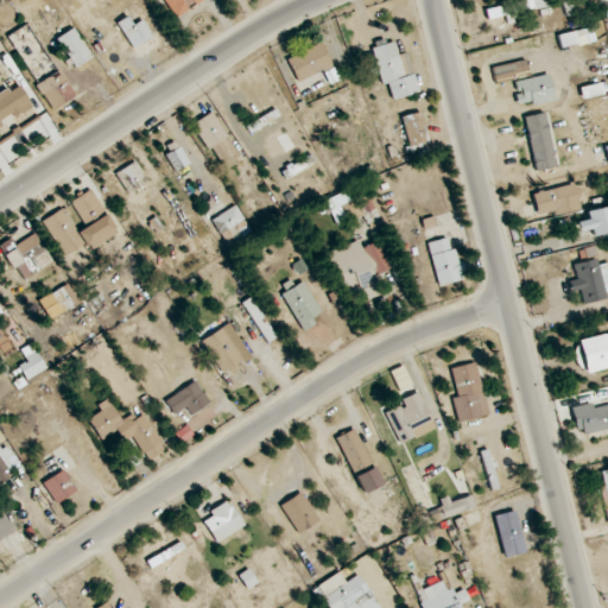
[(203,2),(202,0),(163,0),(175,19),(203,2)]
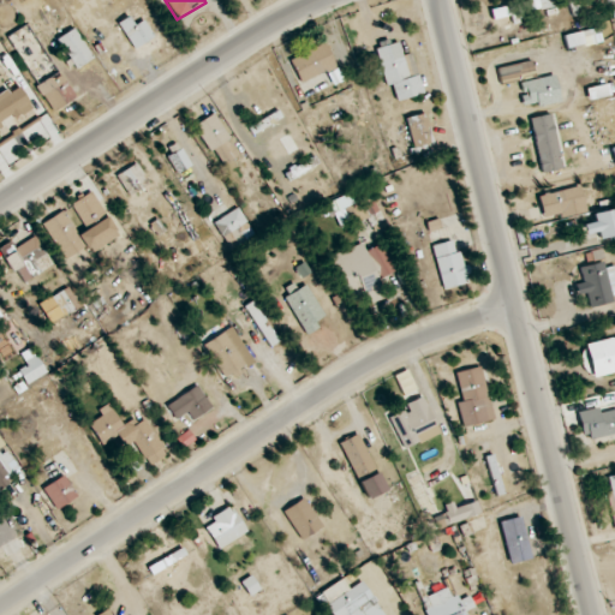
[(532,0),(491,9),(494,21),(555,9),(553,0),(532,0)]
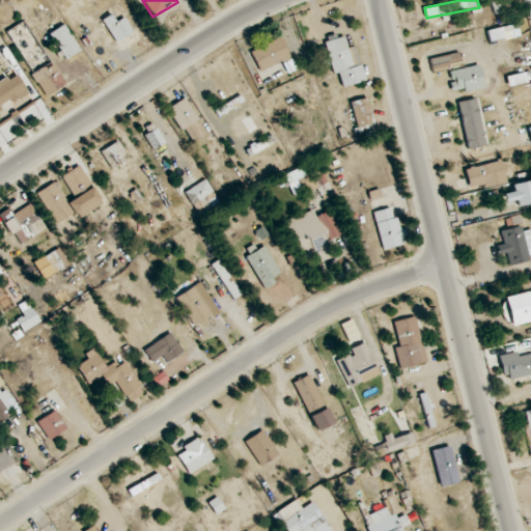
[(505,0),(493,0),(493,11),(505,11),(505,0)]
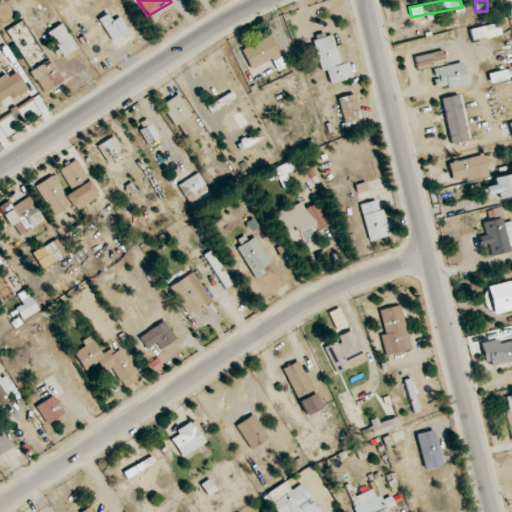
[(128,32),(120,17),(110,22),(106,15),(98,19),(111,41),(128,32)]
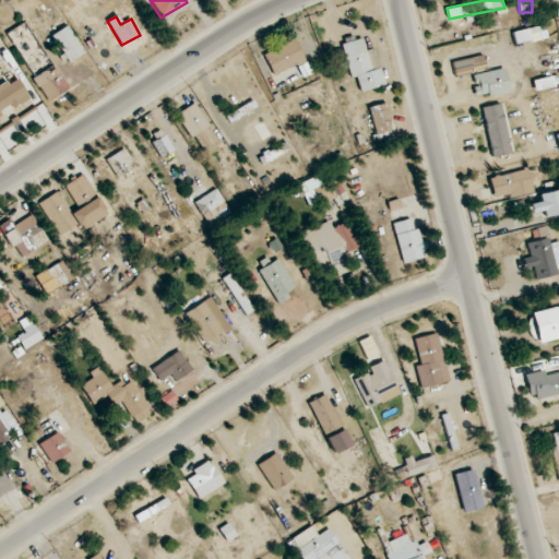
[(19,54),(34,47),(24,25),(9,32),(19,54)]
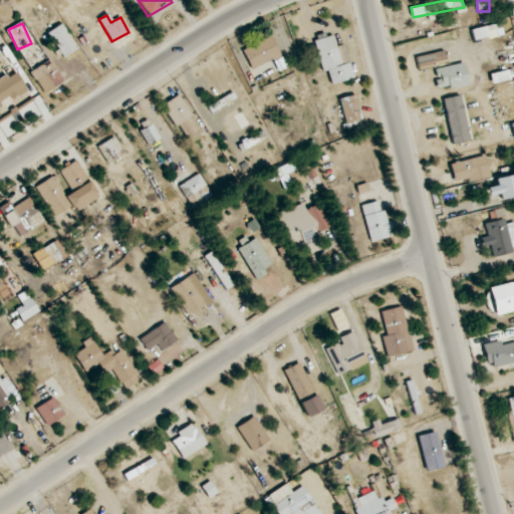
[(472,29),(474,41),(503,36),(501,23),(472,29)]
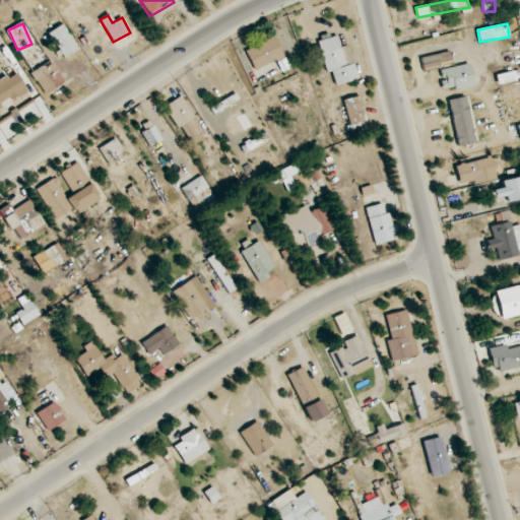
[(79,49),(62,24),(48,34),(65,59),(79,49)]
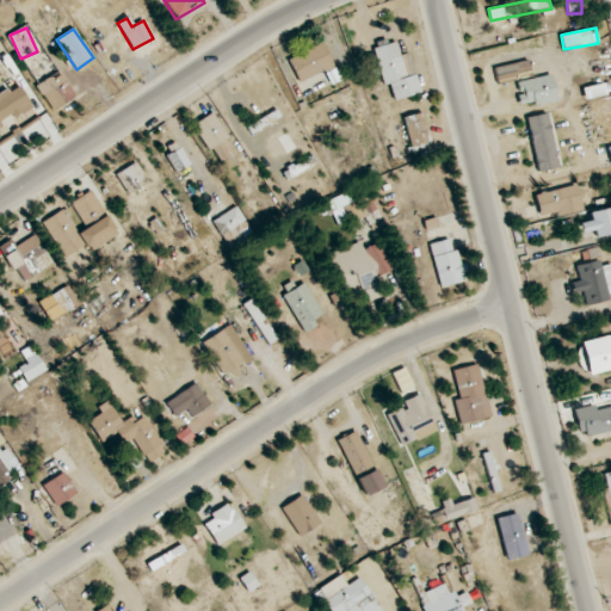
[(388,102),(421,94),(417,73),(403,75),(396,39),(375,43),(388,102)]
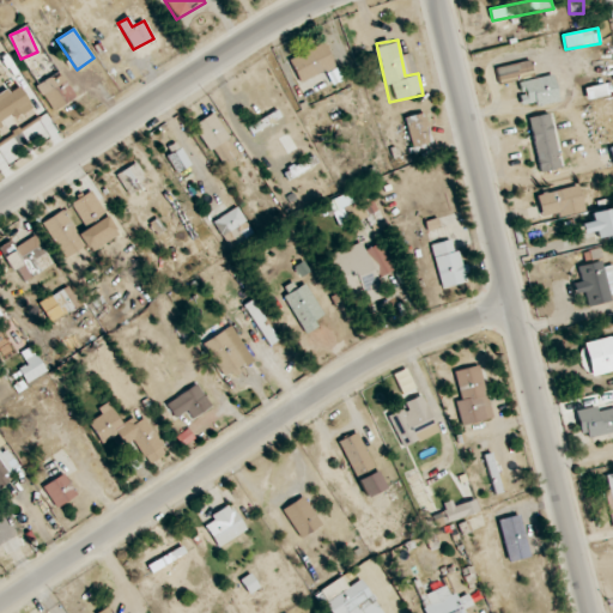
[(289,60),(299,83),(337,67),(326,43),(289,60)]
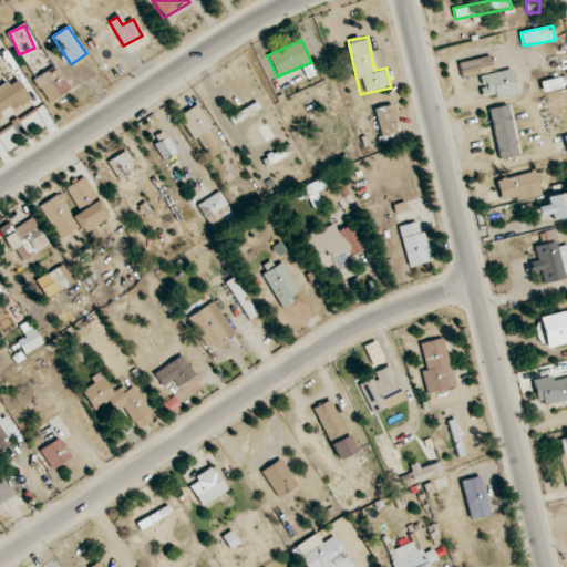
[(462,78),(494,70),(491,55),(459,63),(462,78)]
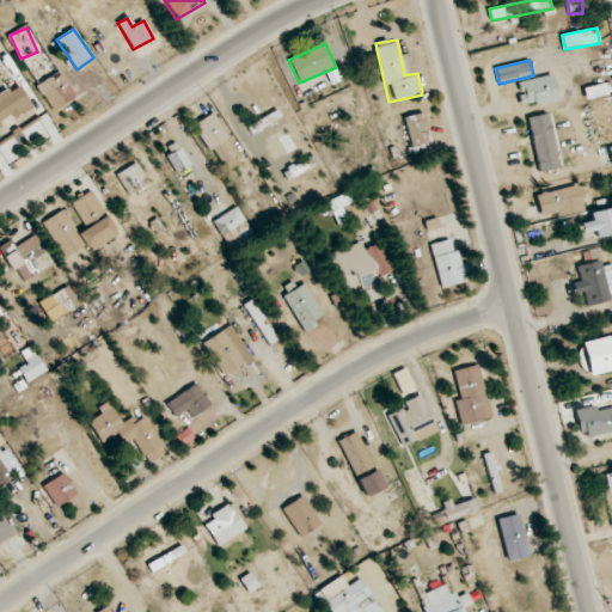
[(37,84),(50,111),(75,99),(62,72),(37,84)]
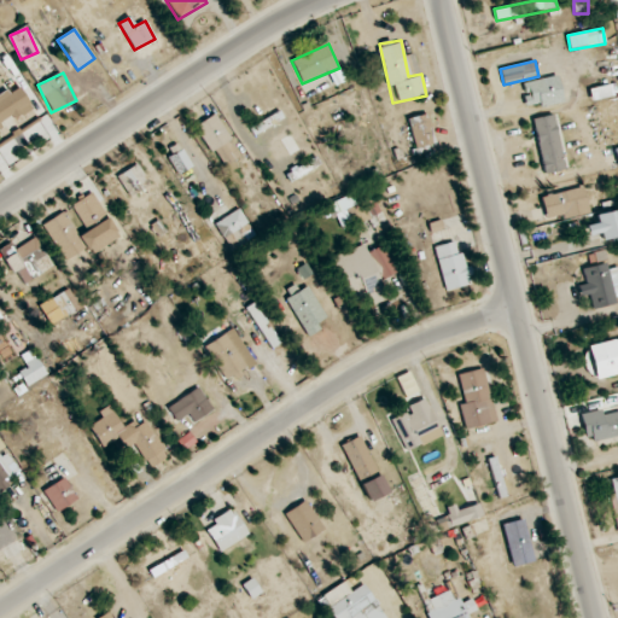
[(528,110),(564,103),(558,76),(522,83),(528,110)]
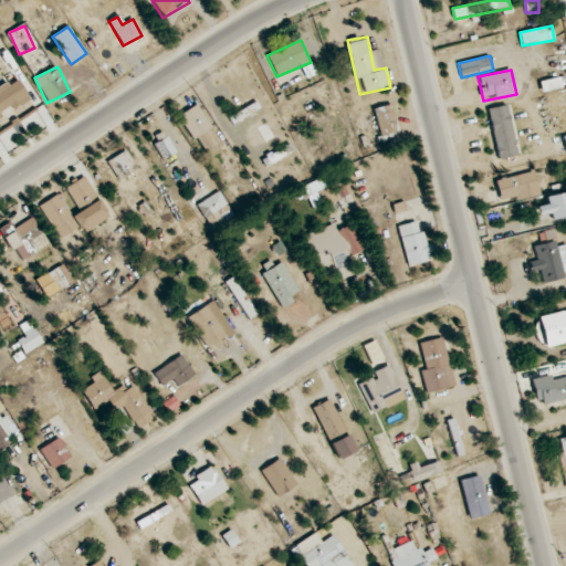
[(178,117),(203,154),(222,140),(197,104),(178,117)]
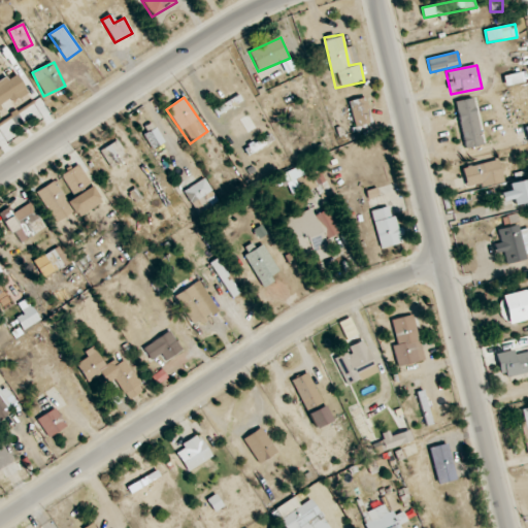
[(349,101),(355,127),(372,123),(366,97),(349,101)]
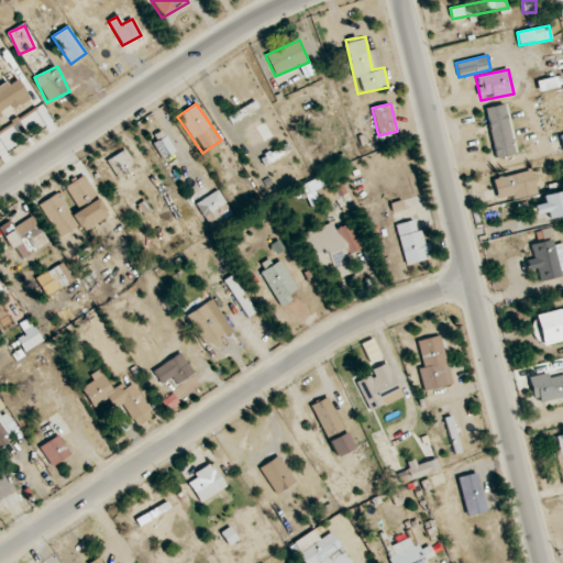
[(496,158),(516,154),(506,103),(486,108),(496,158)]
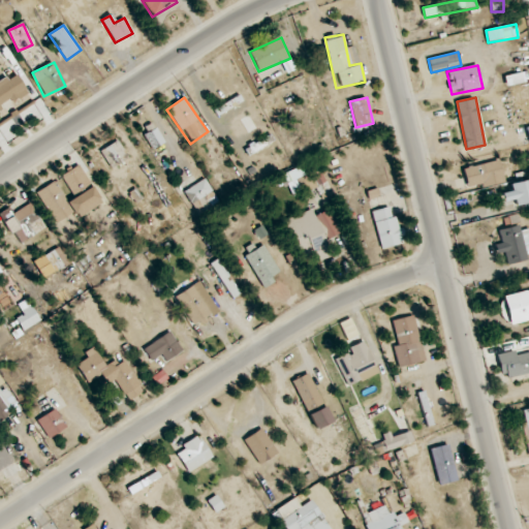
[(112,169),(129,158),(118,141),(100,152),(112,169)]
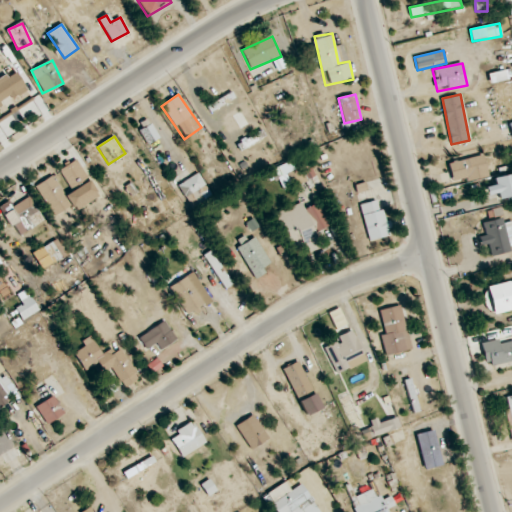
[(490,178),(485,155),(448,162),(453,185),(490,178)]
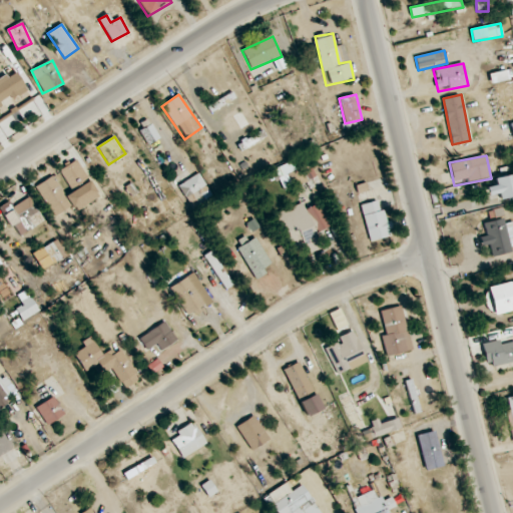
[(36,185),(51,213),(70,203),(74,210),(98,197),(77,159),(57,170),(59,173),(36,185)]
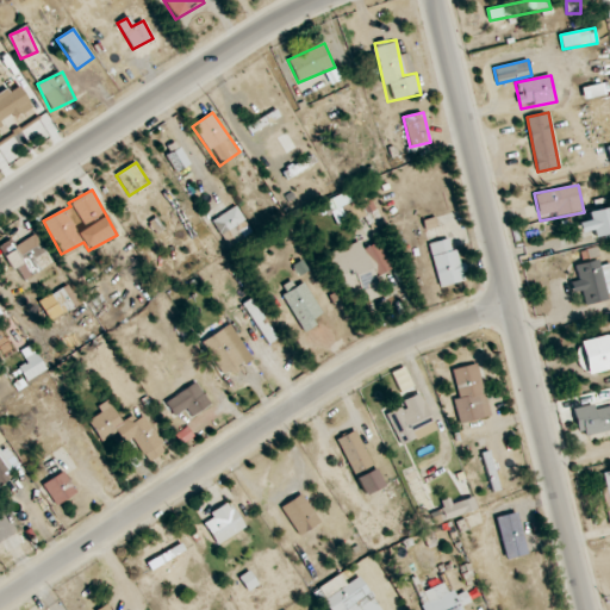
[(337,229),(374,211),(368,198),(358,204),(350,190),(324,203),(337,229)]
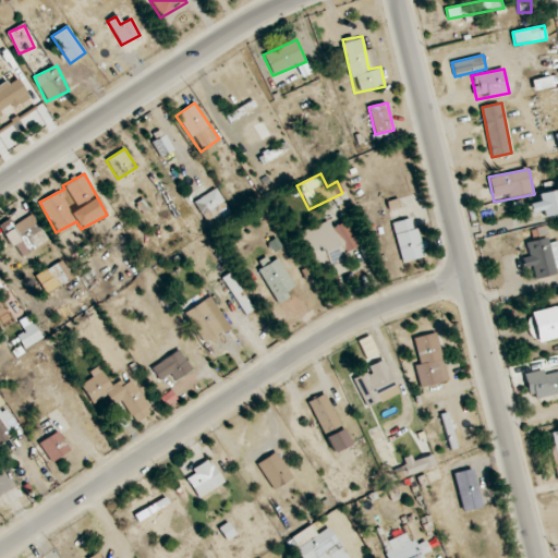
[(530,206),(545,223),(557,211),(557,195),(552,187),(530,206)]
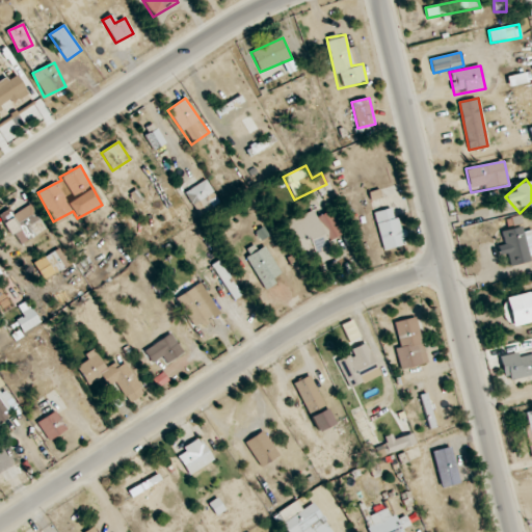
[(218,204),(208,181),(186,191),(196,214),(218,204)]
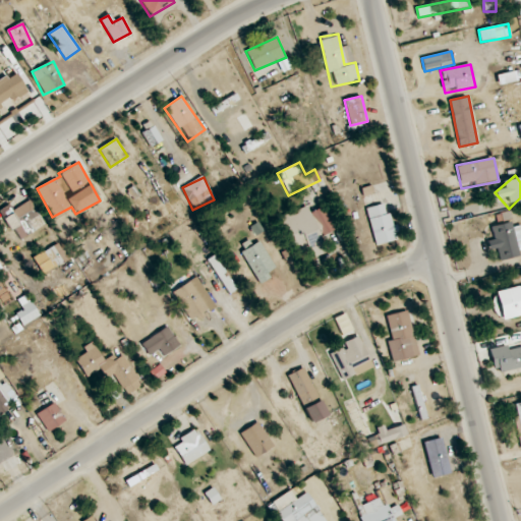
[(0,210),(0,212),(18,241),(45,225),(30,200),(12,212),(8,206),(0,210)]
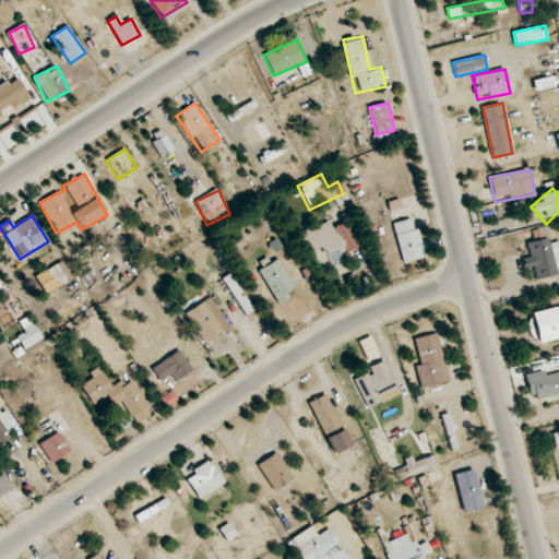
[(393,223),(403,263),(429,258),(421,227),(415,229),(412,218),(393,223)]
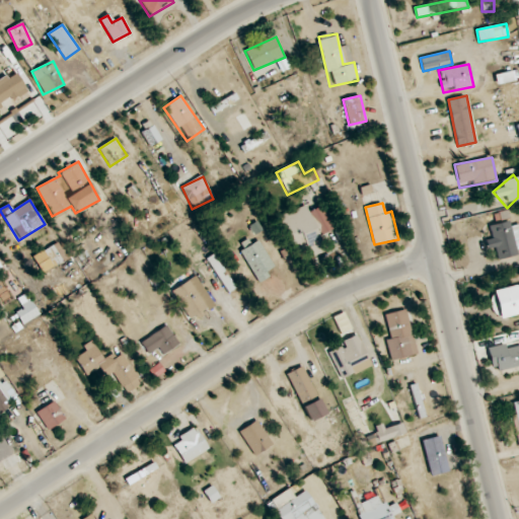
[(277,217),(292,254),(305,249),(309,257),(327,250),(312,212),(310,213),(306,205),(277,217)]
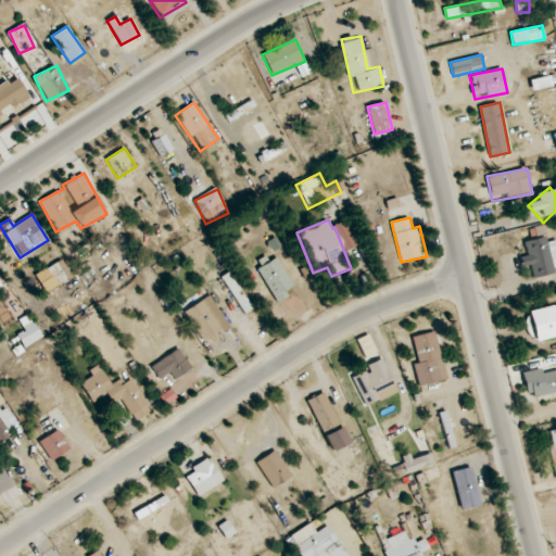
[(534,278),(555,273),(554,266),(555,265),(555,254),(550,225),(530,229),(532,240),(520,242),(527,268),(532,267),(534,278)]
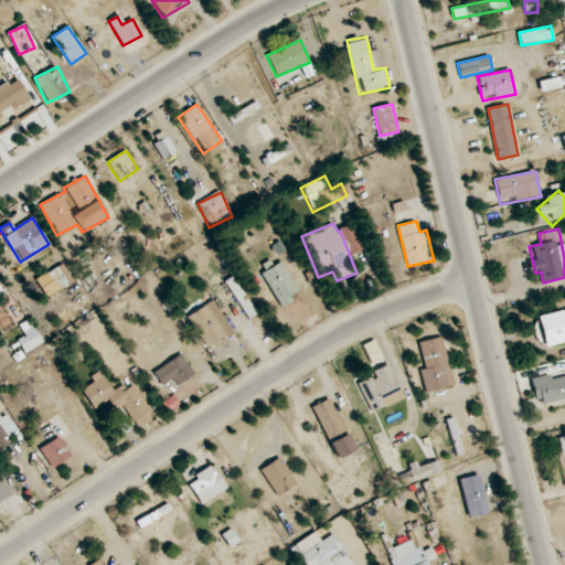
[(291,296),(299,292),(283,262),(262,273),(280,308),(295,301),(291,296)]
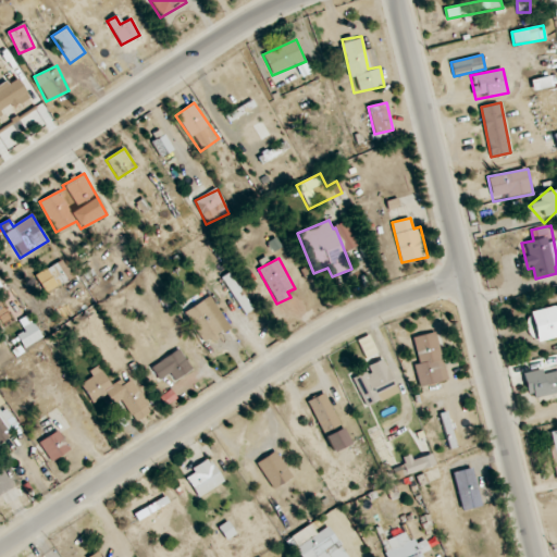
[(72,276),(61,261),(47,271),(58,286),(72,276)]
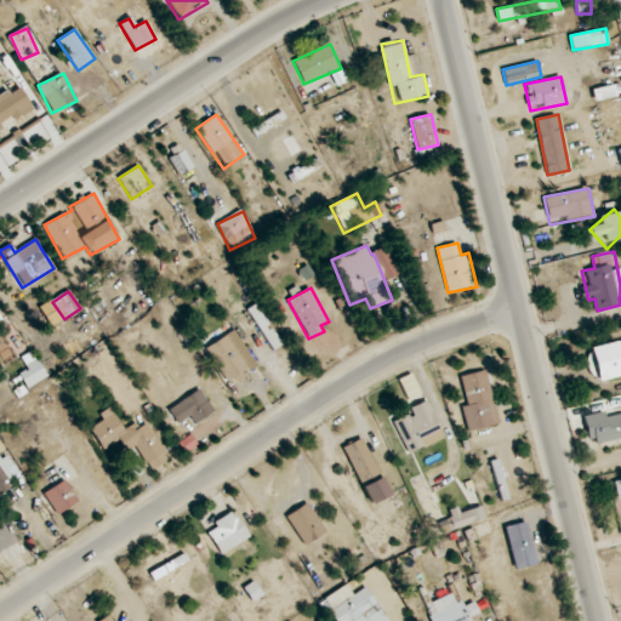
[(250,308),(271,352),(280,347),(260,303),(250,308)]
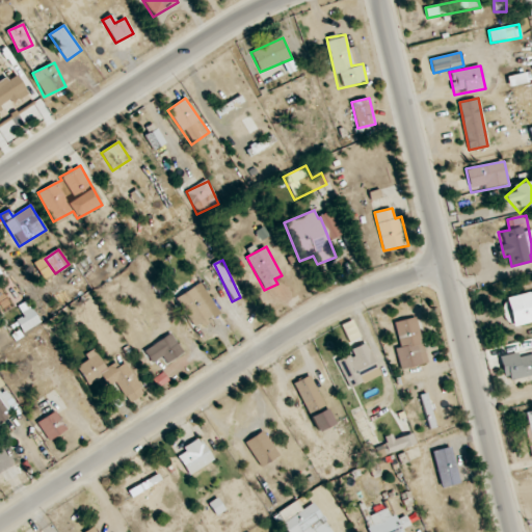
[(197,316),(204,322),(215,313),(192,287),(177,300),(193,319),(197,316)]
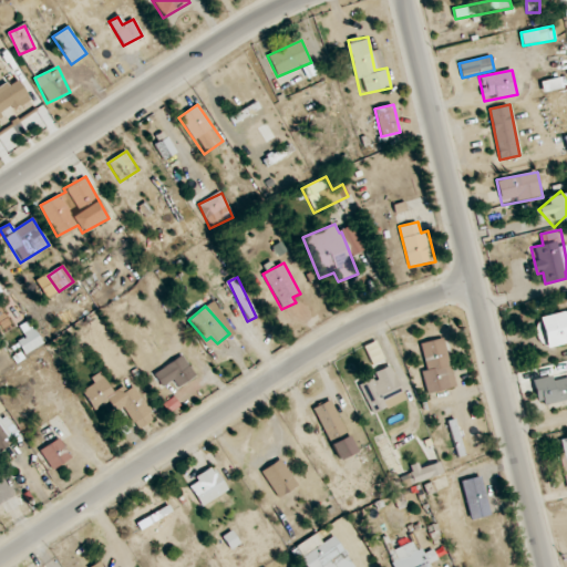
[(16,338),(26,354),(43,343),(33,327),(16,338)]
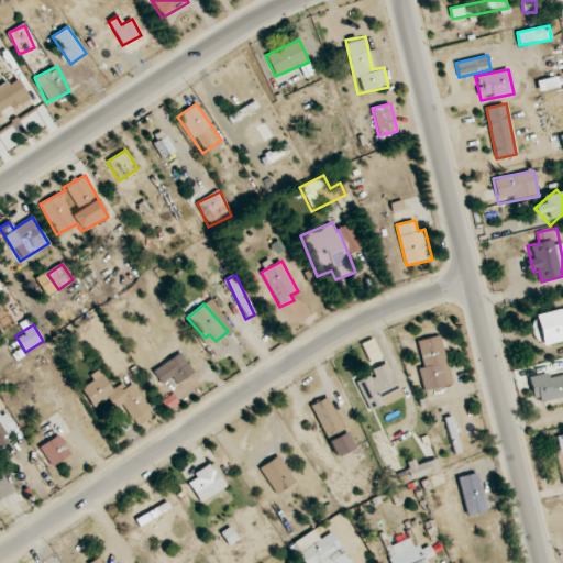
[(415,342),(426,392),(452,385),(441,335),(415,342)]
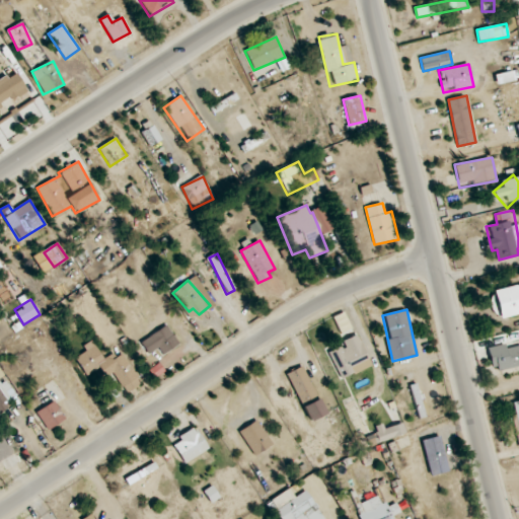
[(140,344),(148,355),(156,349),(162,357),(180,345),(166,324),(140,344)]
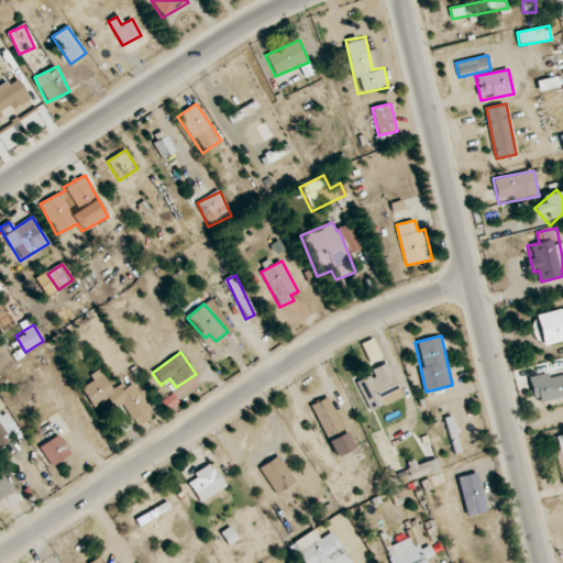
[(404,397),(388,363),(354,378),(370,412),(404,397)]
